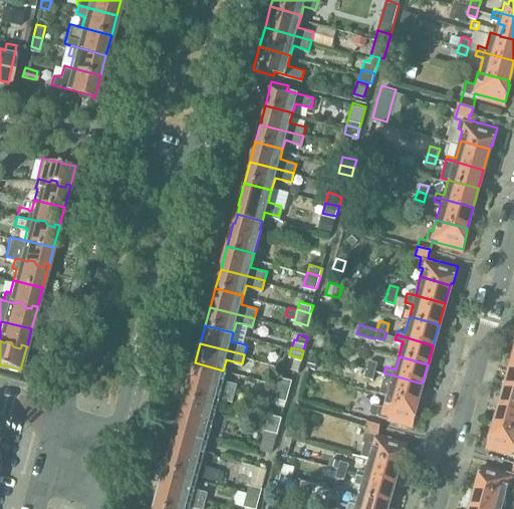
[(369,358),(366,366),(376,369),(378,361),(369,358)]
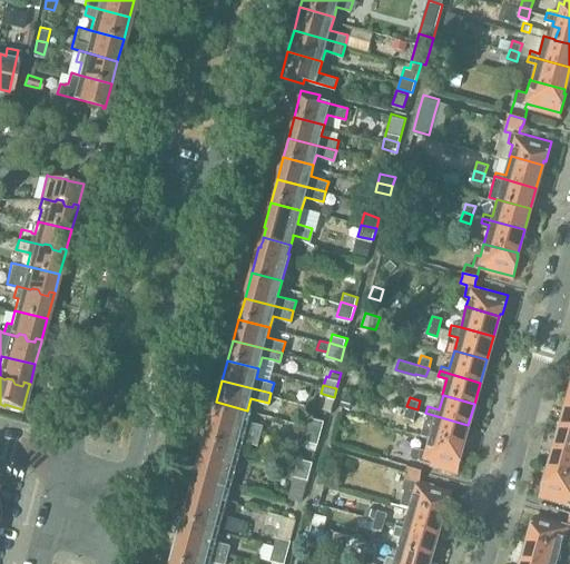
[(216,402),(210,423),(259,435),(263,424),(245,419),(247,411),(216,402)]
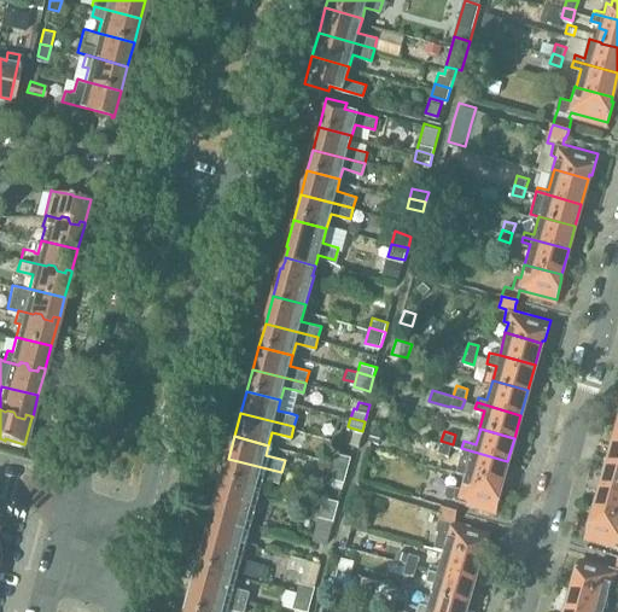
[(441,441),(438,450),(450,453),(453,444),(441,441)]
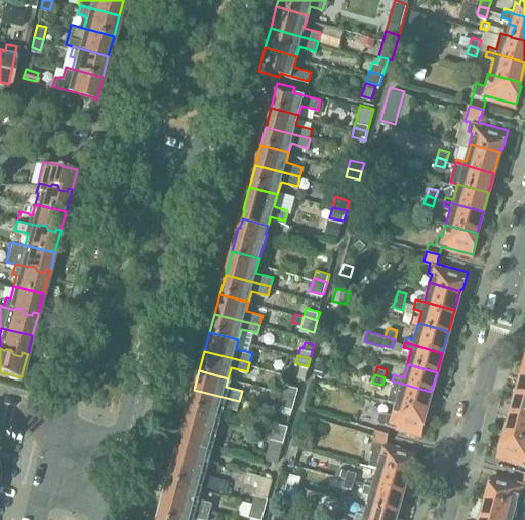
[(524,376),(521,375),(516,395),(524,397),(524,376)]
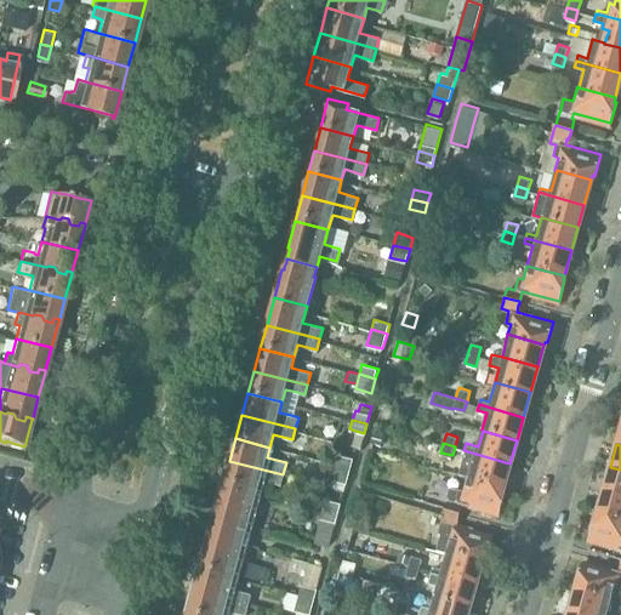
[(463,450),(457,473),(467,476),(503,487),(510,463),(463,450)]
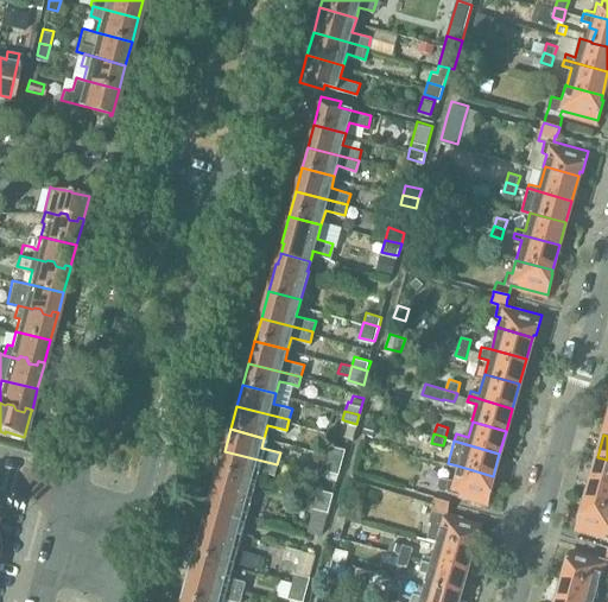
[(330,444),(328,452),(343,457),(346,448),(330,444)]
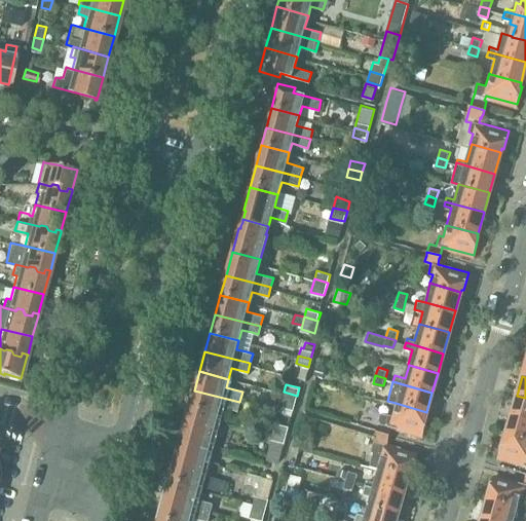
[(276,389),(272,403),(280,406),(293,409),(297,396),(284,392),(276,389)]
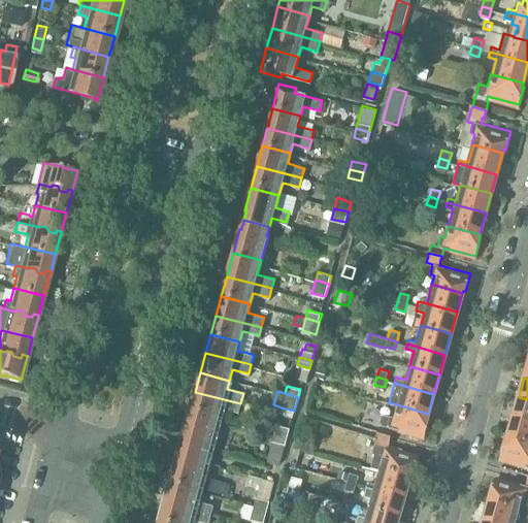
[(195,392),(189,415),(218,423),(222,407),(238,412),(240,403),(195,392)]
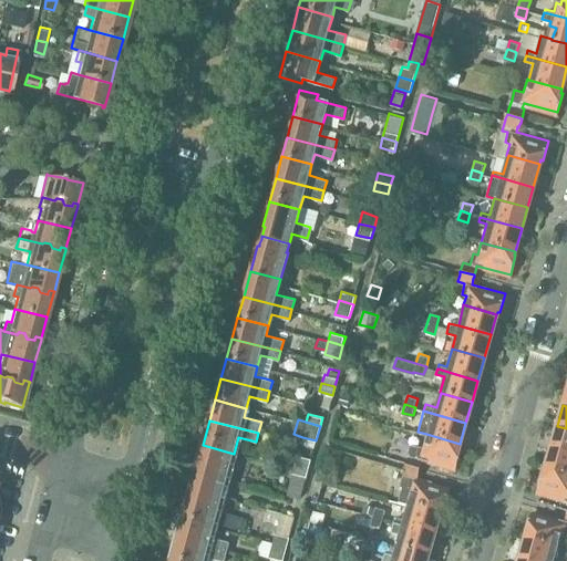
[(566,428),(557,426),(550,447),(566,452),(566,428)]
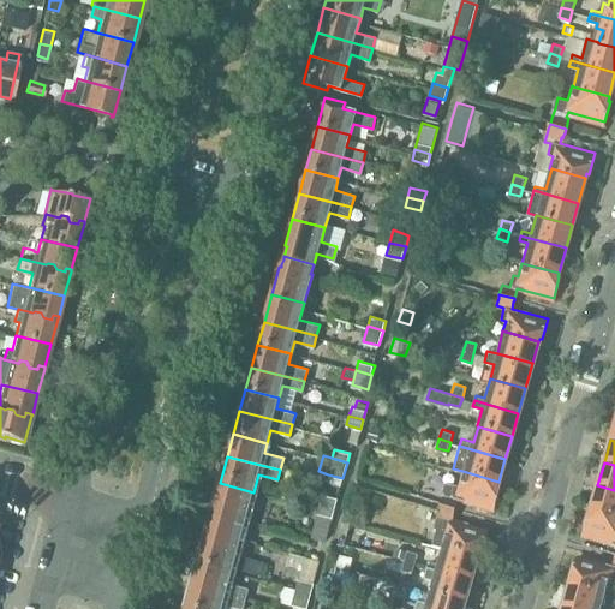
[(441,500),(440,503),(454,507),(455,505),(458,497),(493,507),(499,487),(497,485),(499,482),(463,471),(458,485),(445,482),(441,496),(442,496),(441,500)]
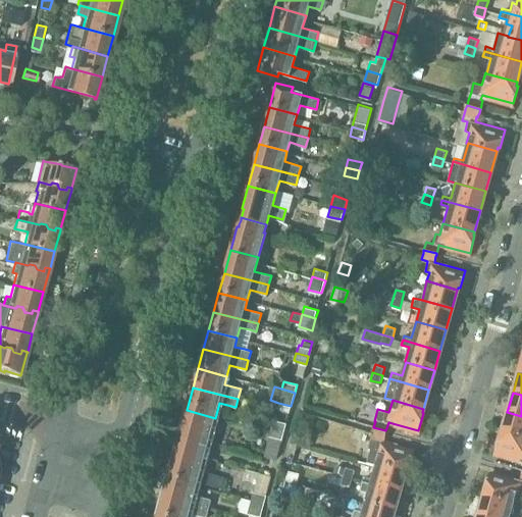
[(180,437),(180,440),(205,447),(207,440),(208,438),(210,438),(215,418),(187,410),(181,430),(183,431),(183,433),(180,437)]
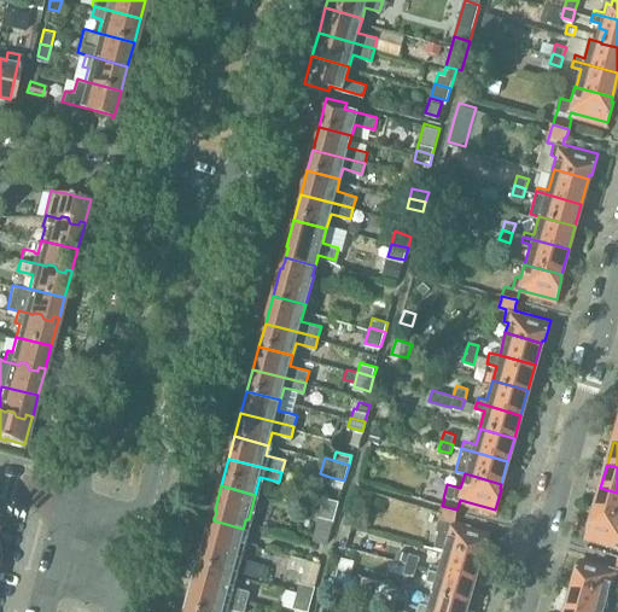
[(617,493),(600,488),(594,513),(617,519),(617,493)]
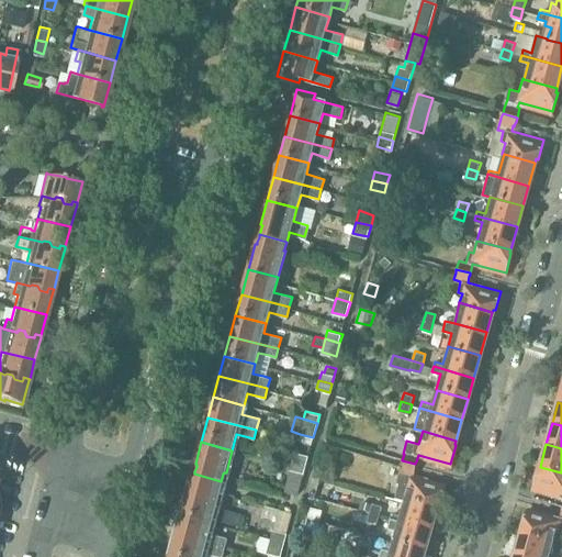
[(294,452),(290,469),(304,474),(308,456),(294,452)]
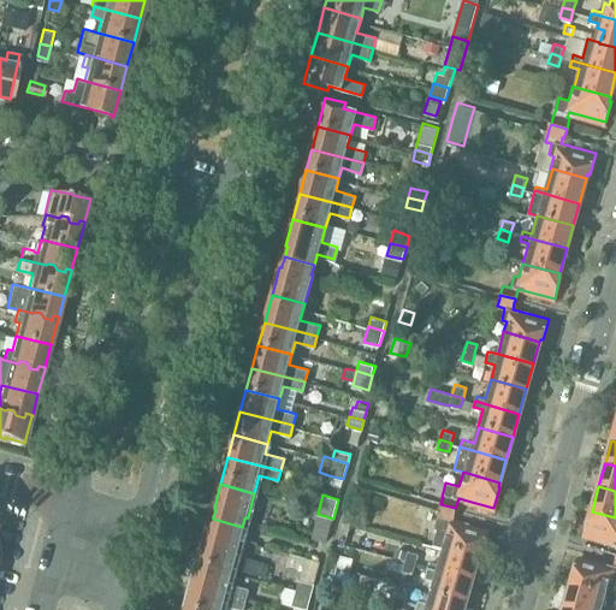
[(436,528),(432,539),(479,552),(480,549),(483,549),(487,528),(452,519),(455,511),(455,508),(440,504),(439,508),(433,528),(436,528)]
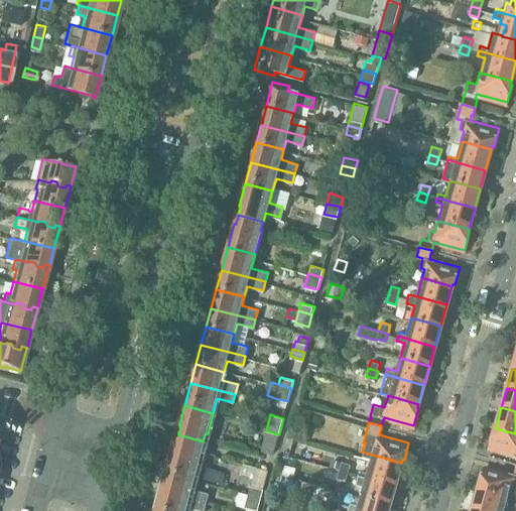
[(493,429),(488,448),(515,455),(515,460),(515,461),(515,462),(515,464),(515,433),(496,428),(495,430),(493,429)]
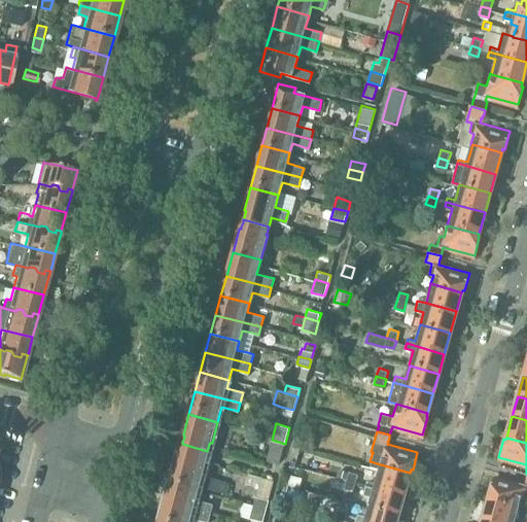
[(272,440),(267,456),(277,459),(282,457),(285,444),(272,440)]
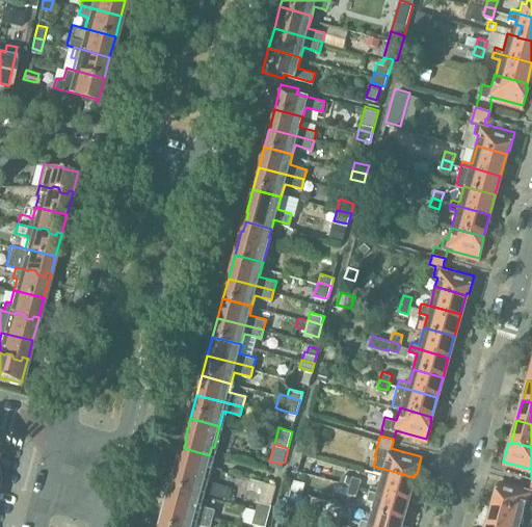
[(180,458),(174,479),(202,486),(207,465),(208,463),(209,455),(184,448),(183,451),(182,455),(181,458),(180,458)]
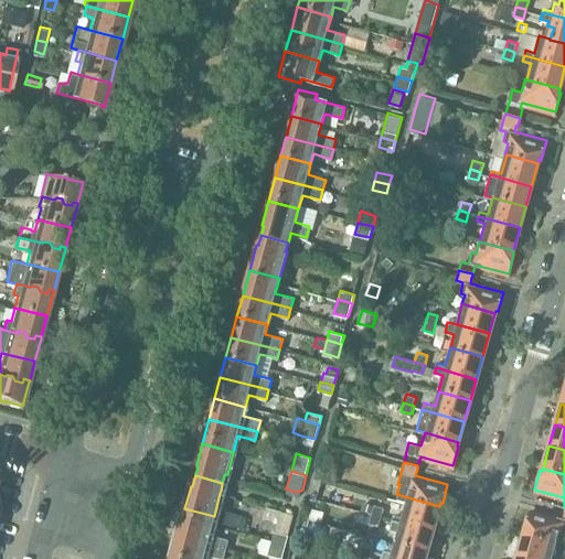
[(396,494),(395,498),(406,502),(402,517),(434,526),(439,506),(396,494)]
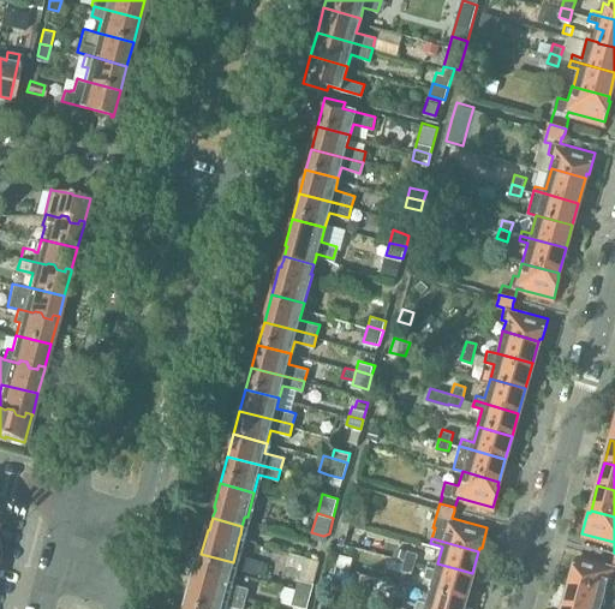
[(408,550),(406,559),(417,562),(419,554),(408,550)]
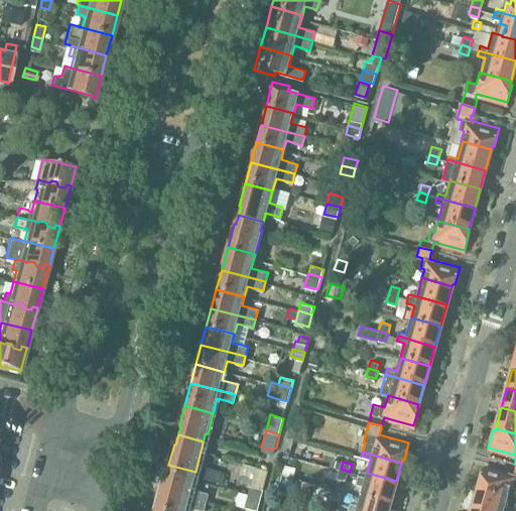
[(483,465),(478,482),(480,482),(478,487),(507,496),(511,484),(515,485),(515,464),(514,466),(514,467),(512,473),(483,465)]
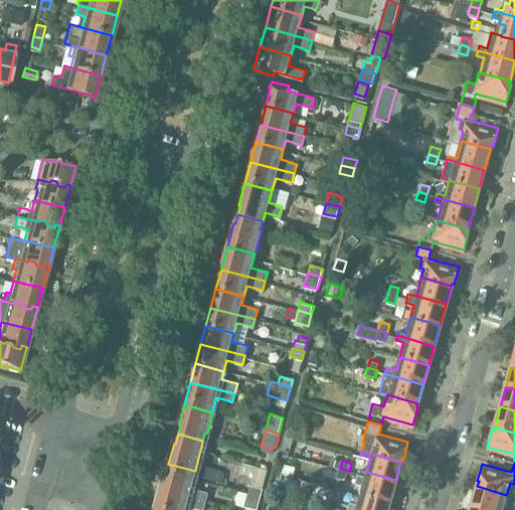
[(168,464),(161,489),(205,500),(207,492),(190,487),(195,471),(168,464)]
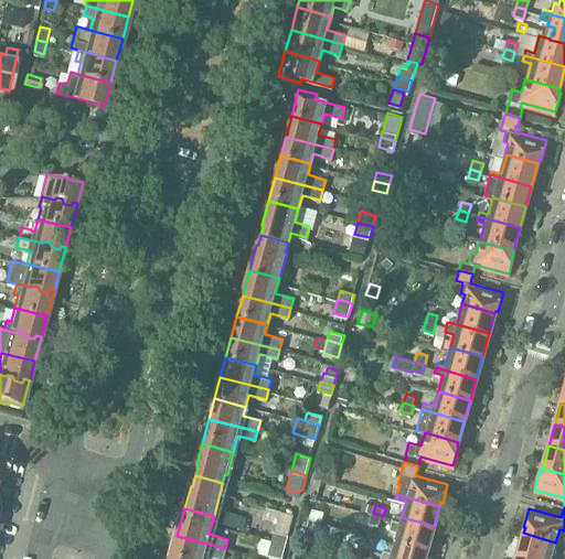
[(281,509),(276,530),(289,535),(295,514),(281,509)]
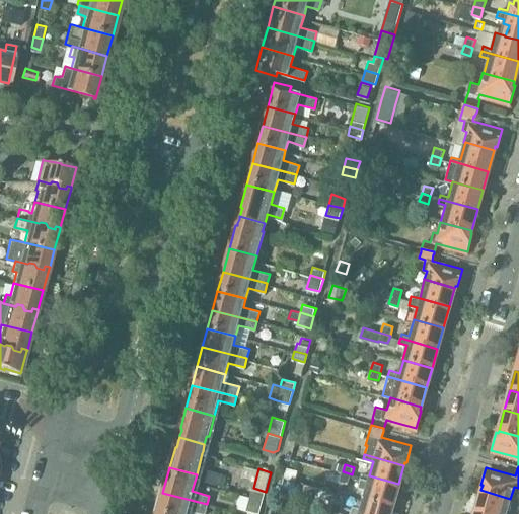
[(343,471),(341,480),(349,483),(352,474),(343,471)]
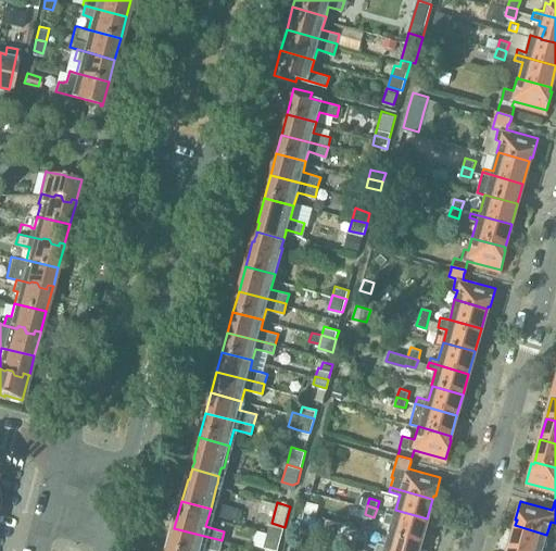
[(386,506),(381,521),(391,524),(388,534),(419,542),(427,518),(395,510),(386,506)]
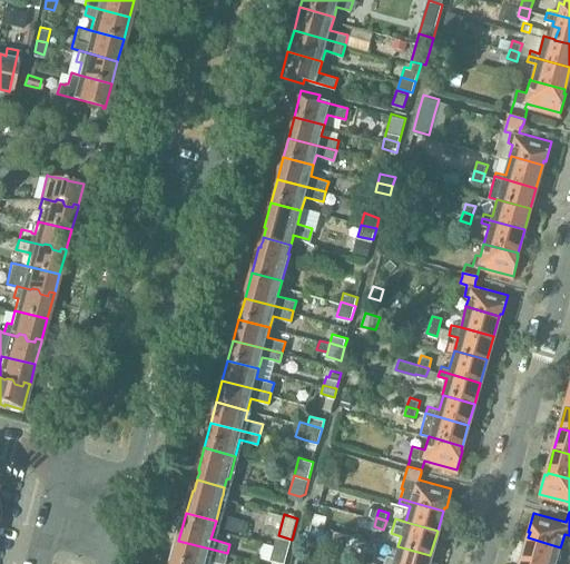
[(277,535),(271,558),(273,558),(285,563),(286,563),(292,540),(278,535),(277,535)]
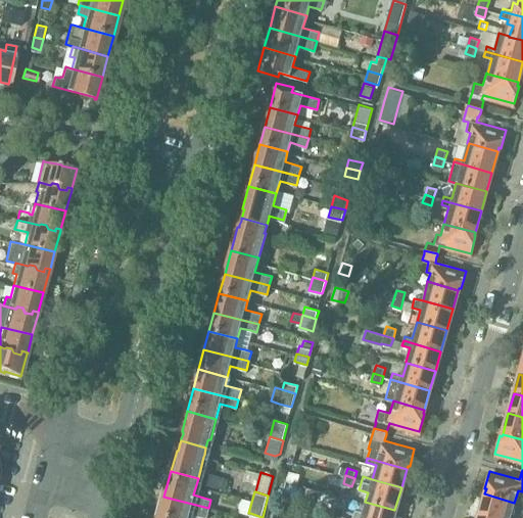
[(484,493),(479,515),(490,517),(510,517),(514,503),(484,493)]
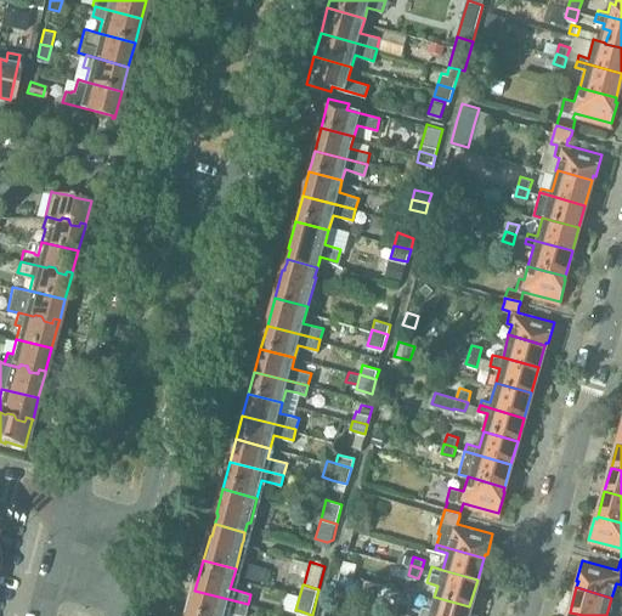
[(194,591),(188,614),(199,615),(224,615),(225,611),(244,615),(248,604),(194,591)]
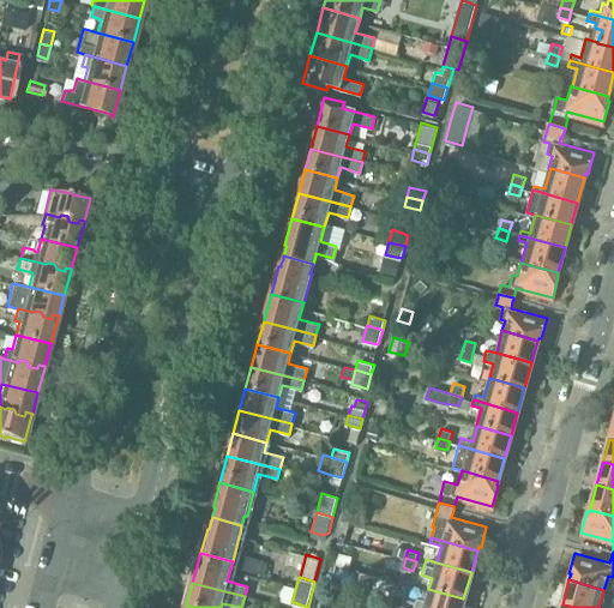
[(415,597),(411,607),(461,607),(463,599),(428,589),(426,600),(415,597)]
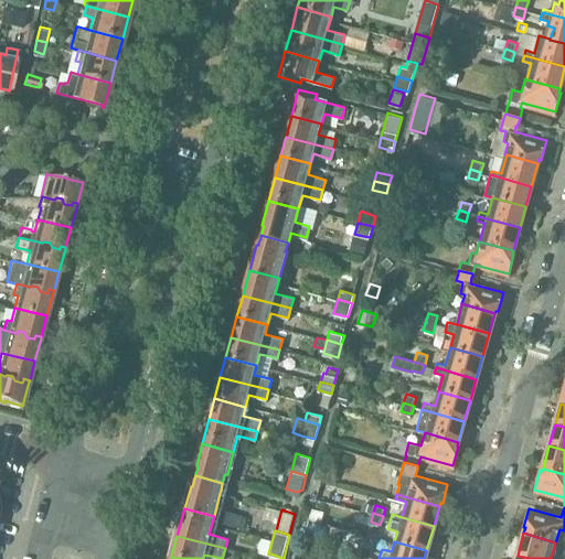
[(362,546),(359,554),(369,557),(371,548),(362,546)]
